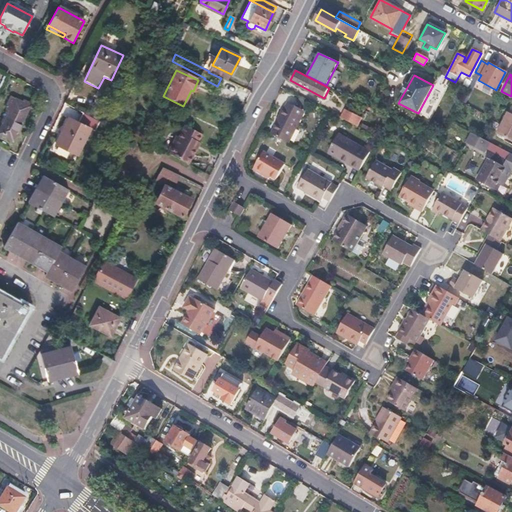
[(9,97),(8,99),(27,109),(28,108),(9,97)]
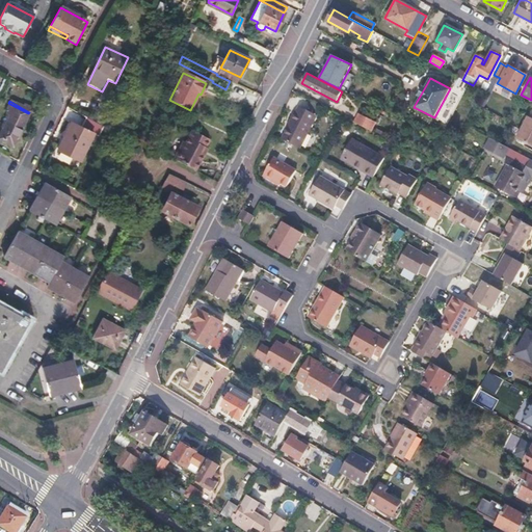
[(4,111),(9,114),(0,133),(0,139),(14,147),(15,145),(14,143),(24,122),(25,122),(27,120),(25,118),(28,113),(8,103),(4,111)]
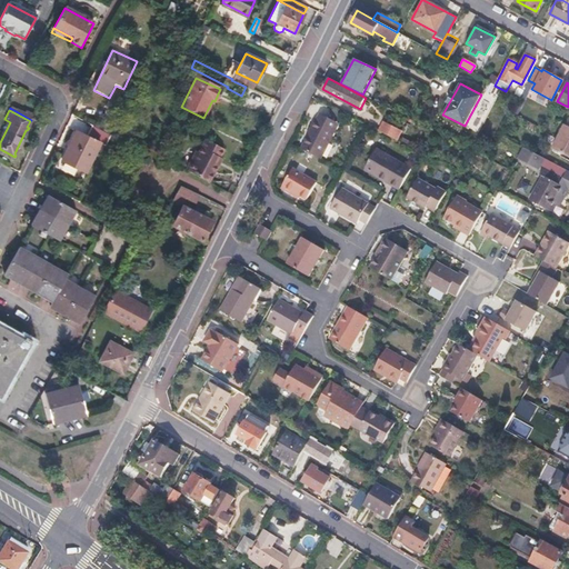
[(308,132),(310,133),(302,149),(321,159),(339,125),(320,115),(316,121),(315,121),(308,132)]
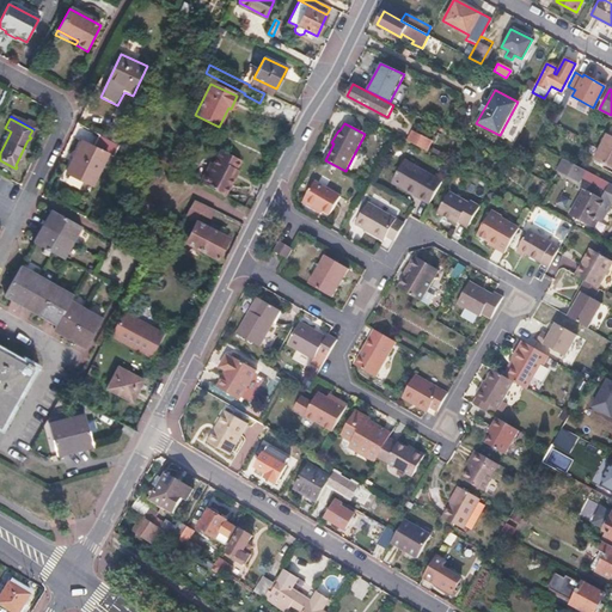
[(611,170),(611,130),(610,135),(607,134),(593,160),(611,170)]
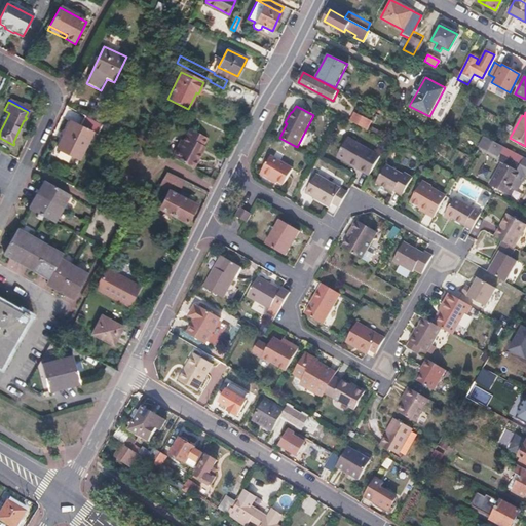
[(372,122),(355,113),(351,122),(368,130),(372,122)]
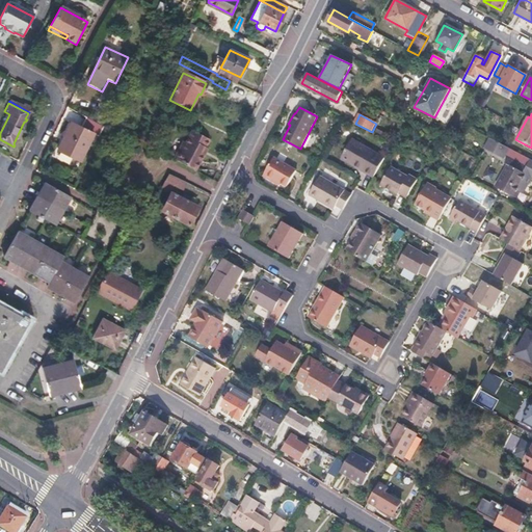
[(86,118),(83,126),(94,132),(98,124),(86,118)]
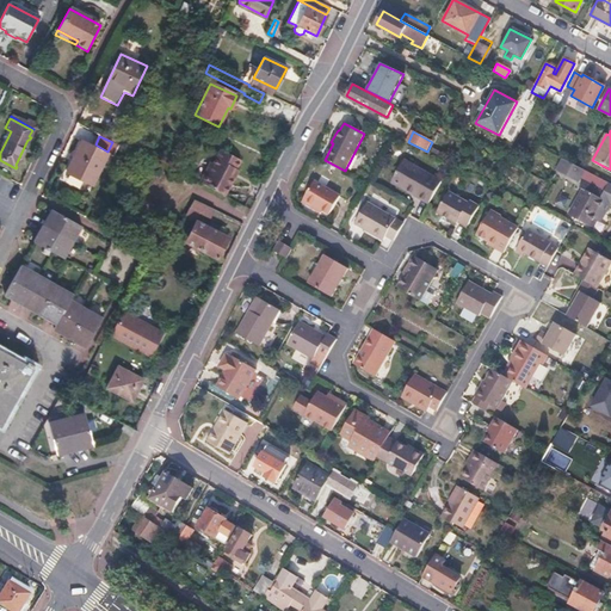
[(96,144),(82,139),(67,171),(92,183),(107,152),(96,144)]
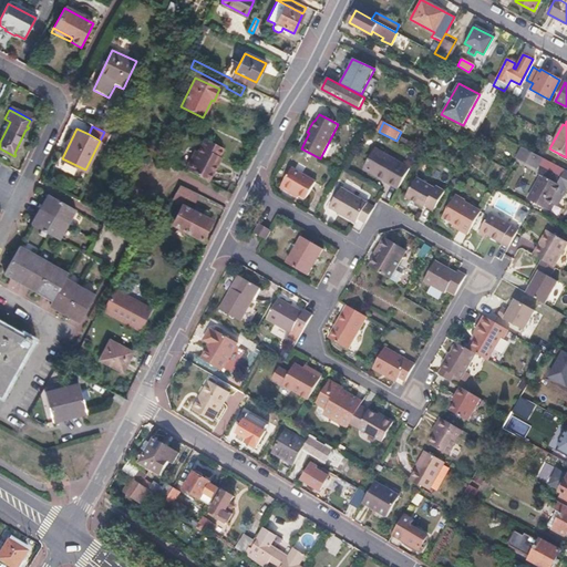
[(206,138),(199,152),(188,171),(209,183),(219,165),(217,164),(220,157),(225,150),(206,138)]
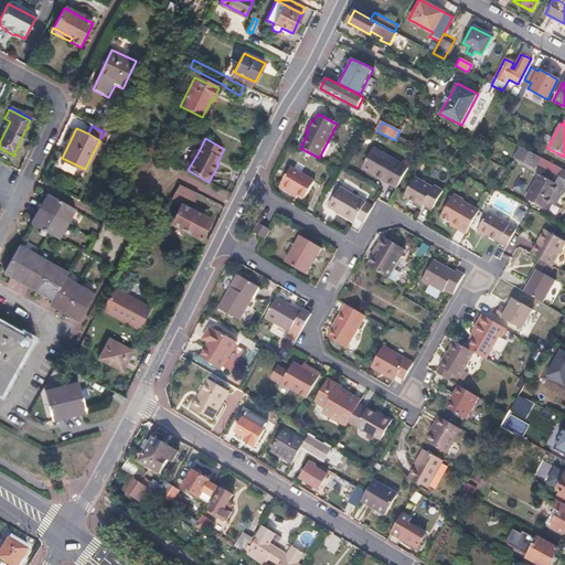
[(513,158),(535,169),(537,166),(558,176),(554,184),(557,187),(548,203),(554,206),(564,187),(564,171),(519,148),(513,158)]
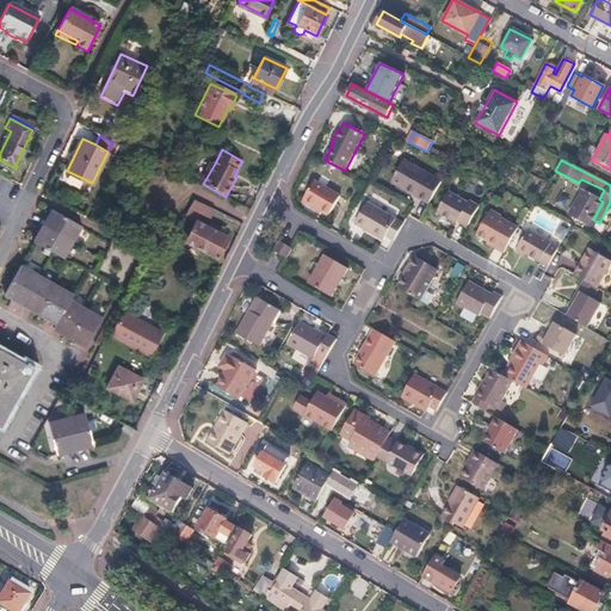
[(215,164),(211,162),(202,181),(201,183),(203,184),(215,164)]
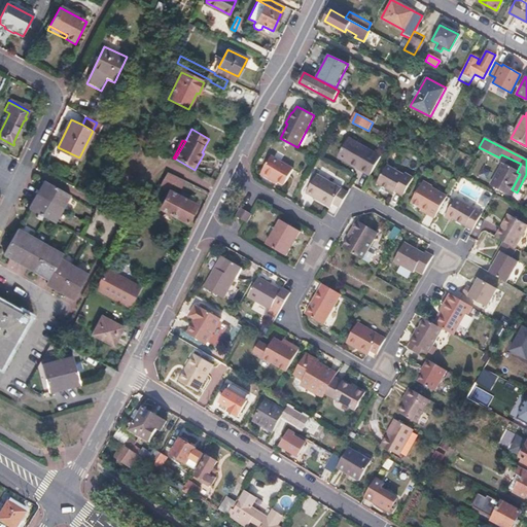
[(379,156),(352,140),(342,156),(362,169),(361,171),(369,175),(379,156)]
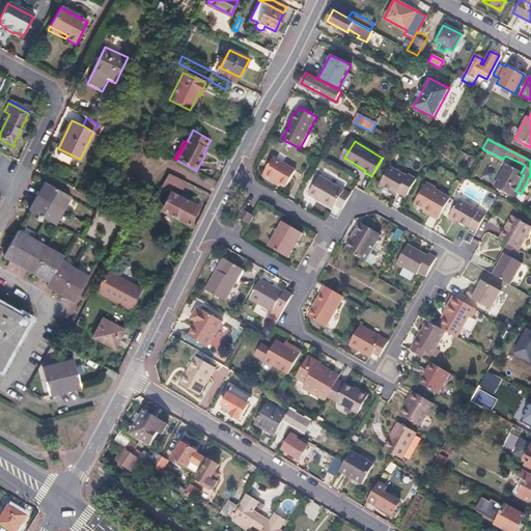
[(501,163),(504,165),(493,188),(512,198),(515,191),(524,175),(521,173),(525,165),(505,156),(503,159),(501,163)]
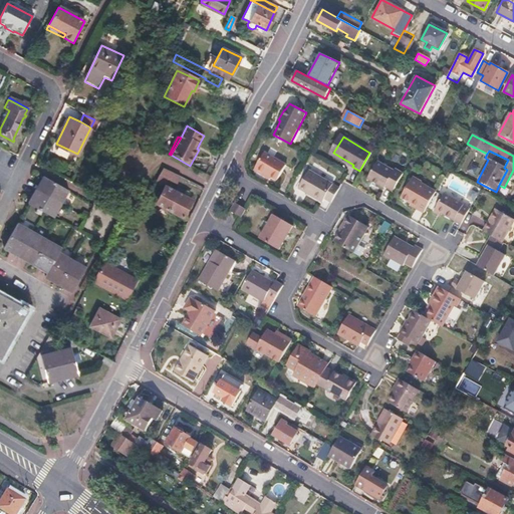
[(286,165),(264,152),(255,168),(277,181),(286,165)]
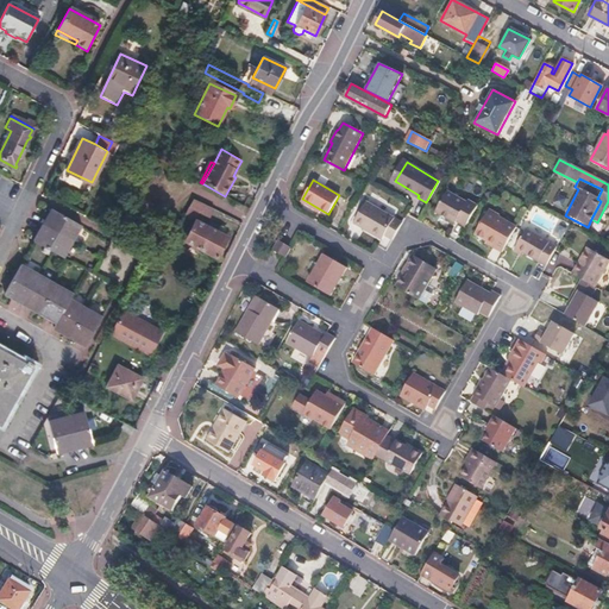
[(465,202),(445,192),(433,212),(453,223),(454,220),(464,225),(476,205),(466,200),(465,202)]
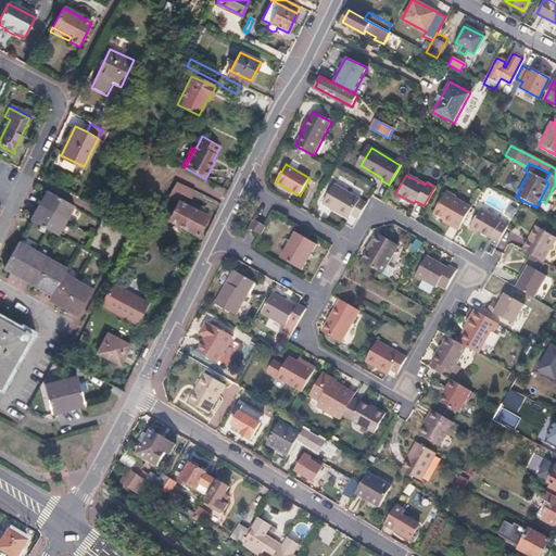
[(176,182),(173,189),(191,199),(194,191),(176,182)]
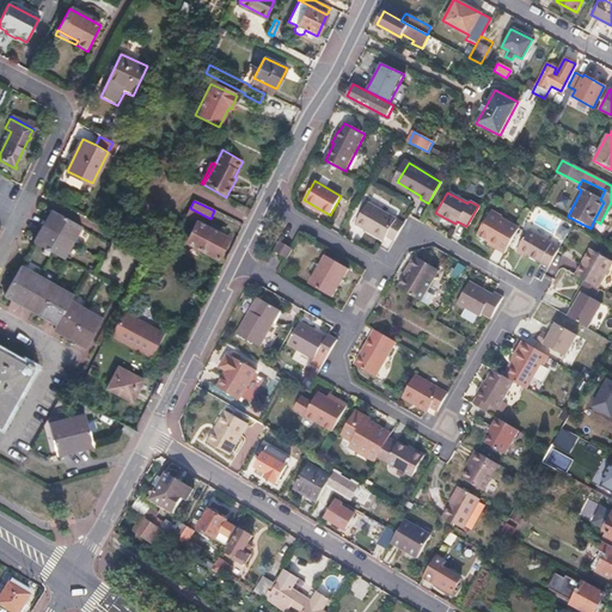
[(403,222),(377,207),(365,228),(384,239),(385,236),(393,240),(403,222)]
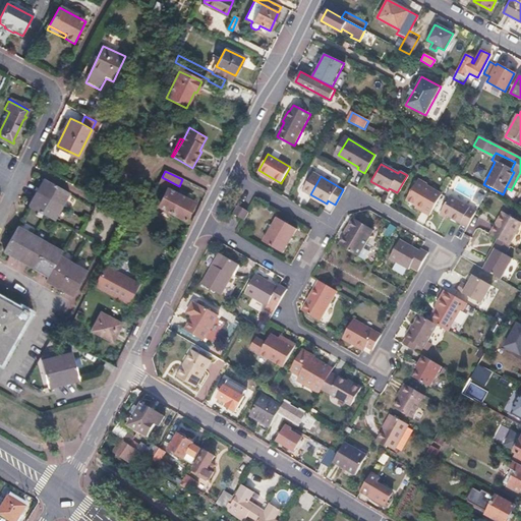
[(44,178),(36,192),(29,205),(44,214),(53,219),(61,207),(69,191),(44,178)]
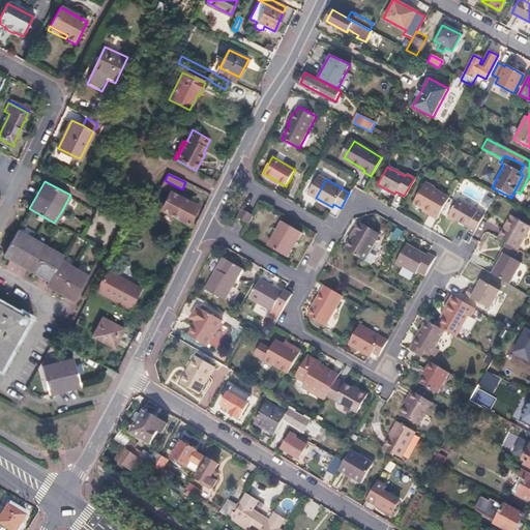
[(434,188),(424,183),(412,204),(424,211),(424,210),(431,213),(429,216),(435,219),(447,198),(442,194),(441,195),(433,190),(434,188)]
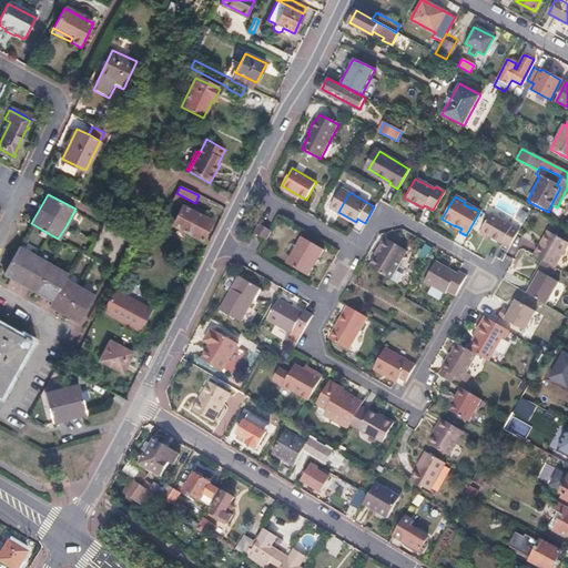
[(211,222),(182,206),(172,226),(202,241),(211,222)]
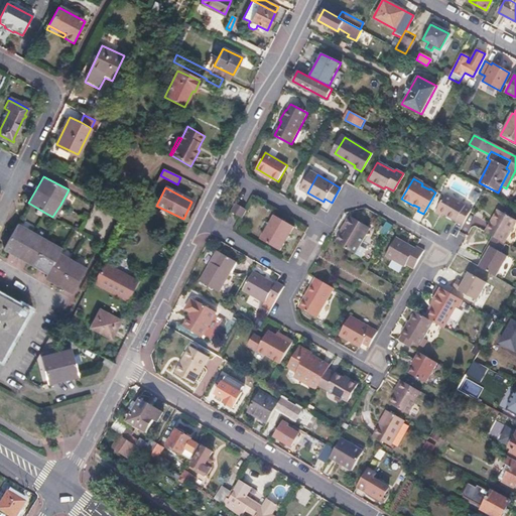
[(443,192),(434,209),(461,224),(470,208),(443,192)]
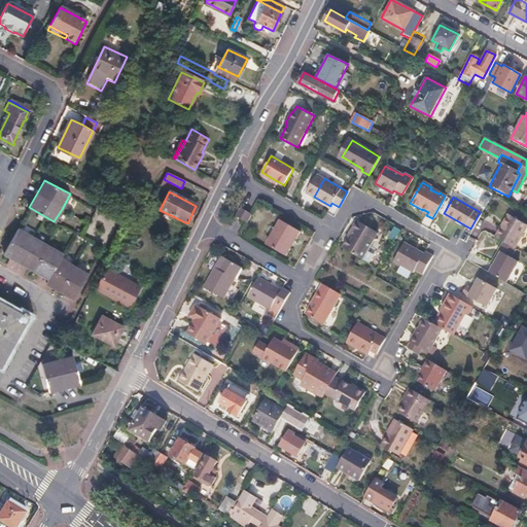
[(250,214),(241,209),(236,217),(245,223),(250,214)]
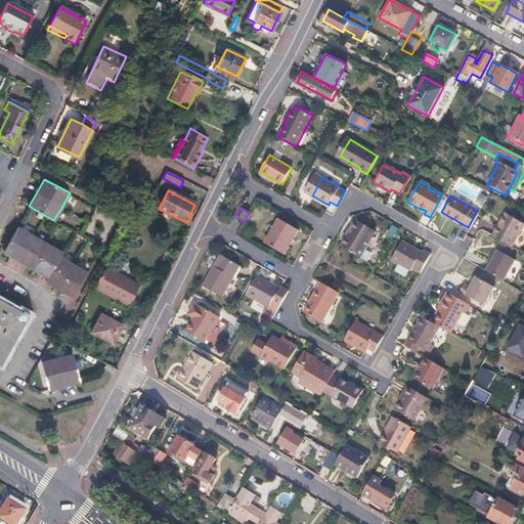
[(523,224),(503,213),(489,236),(498,242),(509,248),(523,224)]
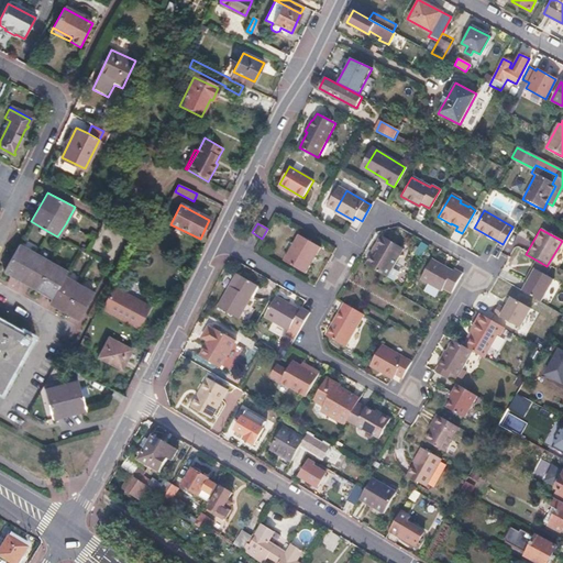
[(370,255),(372,256),(366,265),(387,277),(405,249),(382,235),(370,255)]
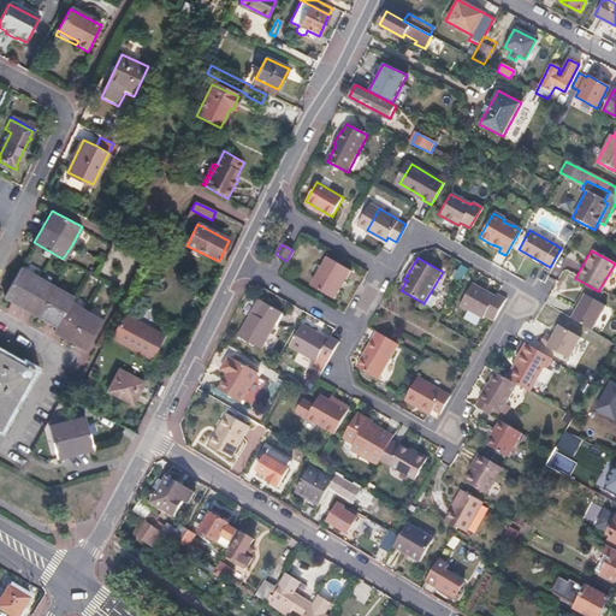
[(350,271),(326,259),(311,286),(333,300),(338,292),(336,290),(343,278),(345,279),(350,271)]
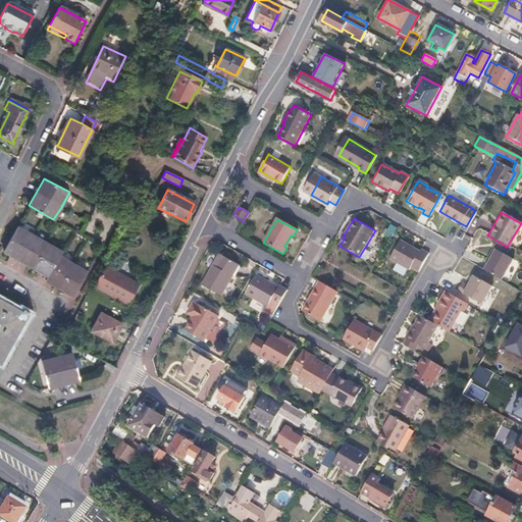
[(17,225),(3,251),(18,260),(33,268),(48,276),(46,280),(59,289),(72,296),(87,271),(73,263),(60,256),(62,252),(47,243),(33,235),(17,225)]
